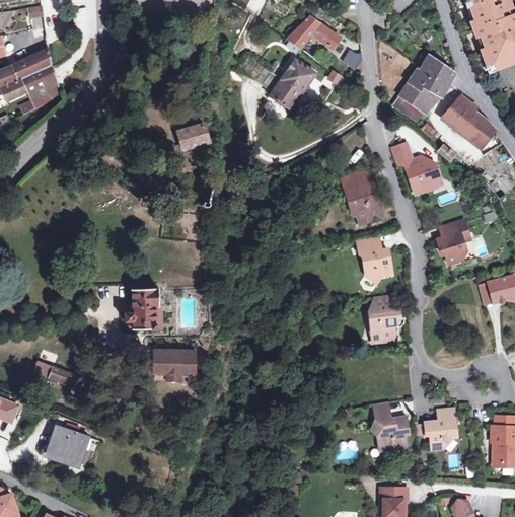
[(461,0),(464,8),(469,6),(474,19),(469,21),(475,35),(481,33),(486,48),(481,50),(486,63),(491,62),(494,68),(511,63),(514,61),(514,12),(508,15),(504,2),(507,1),(506,0),(461,0)]
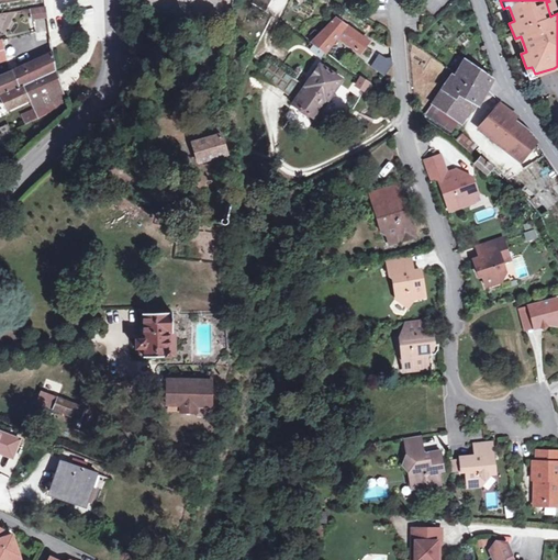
[(25,19),(44,17),(43,7),(24,9),(25,19)]
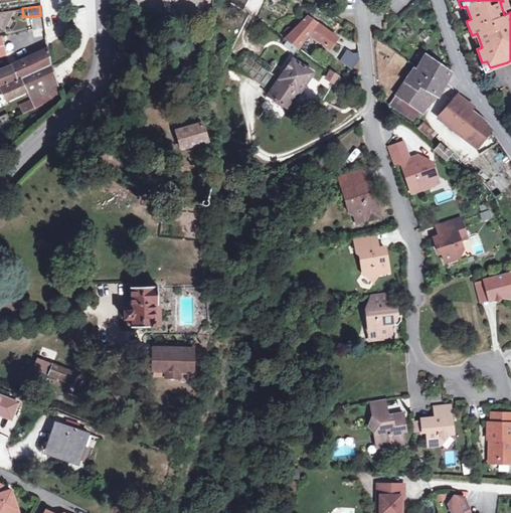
[(113,7),(113,22),(124,21),(124,14),(124,7),(113,7)]
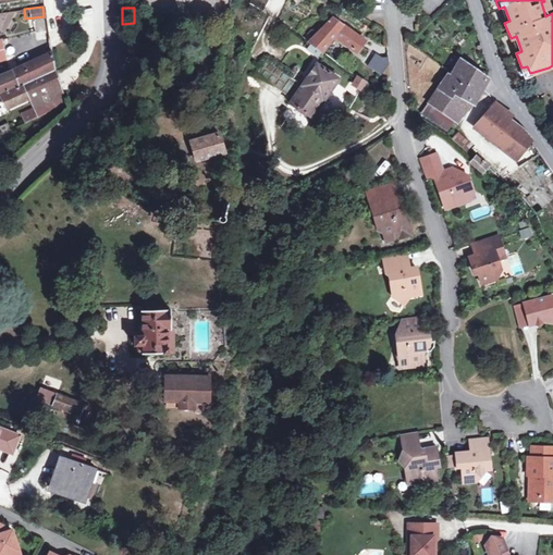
[(361,39),(329,16),(306,41),(320,51),(332,35),(354,50),(361,39)]
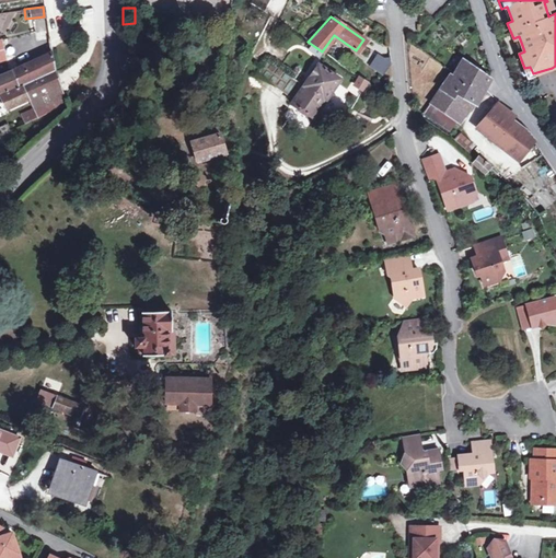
[(363,64),(377,73),(386,60),(372,50),(363,64)]
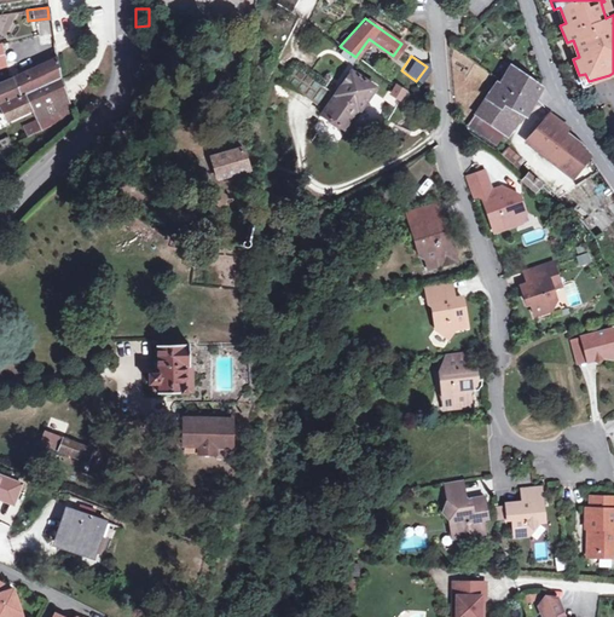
[(0,103),(56,76),(54,57),(0,79),(0,103)]
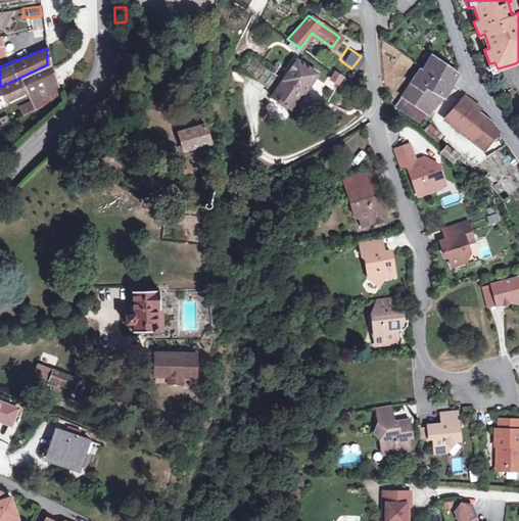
[(250,74),(258,61),(250,56),(241,69),(249,76),(250,74)]
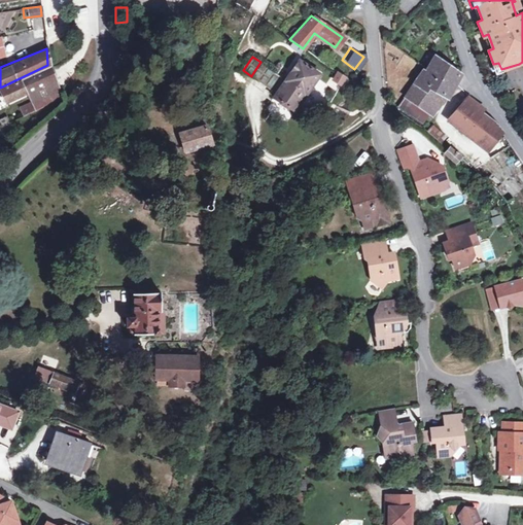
[(433,58),(425,70),(423,67),(404,96),(423,109),(426,111),(428,112),(430,112),(433,111),(446,96),(457,74),(446,69),(446,67),(433,58)]
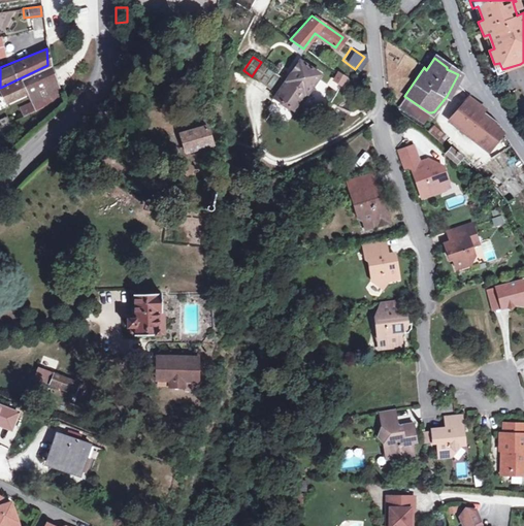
[(293,109),(318,73),(298,59),(290,71),(279,64),(274,71),(272,70),(264,83),(277,91),(273,96),(293,109)]
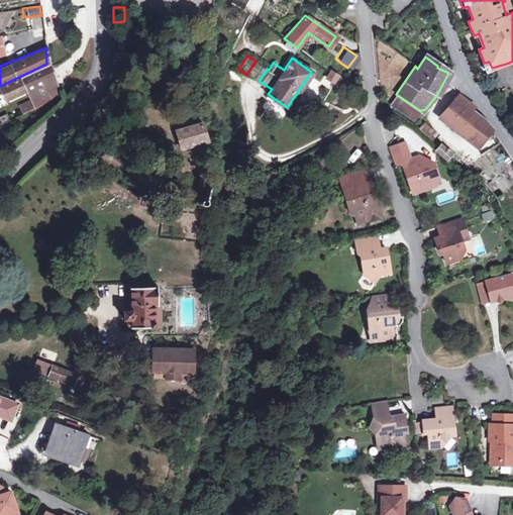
[(259,81),(267,69),(255,61),(247,73),(259,81)]
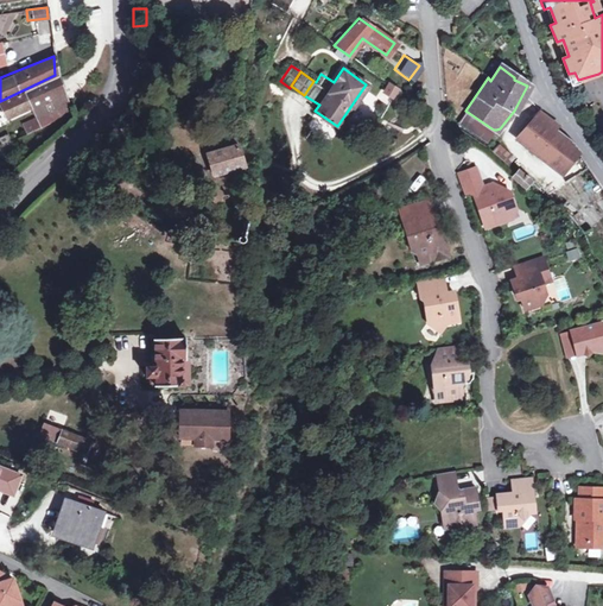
[(61,89),(55,75),(0,101),(4,117),(27,106),(61,89)]
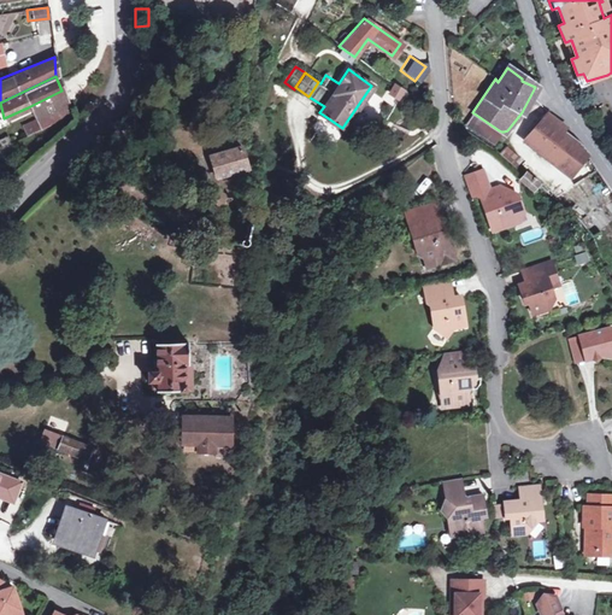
[(388,92),(396,97),(402,88),(394,82),(388,92)]
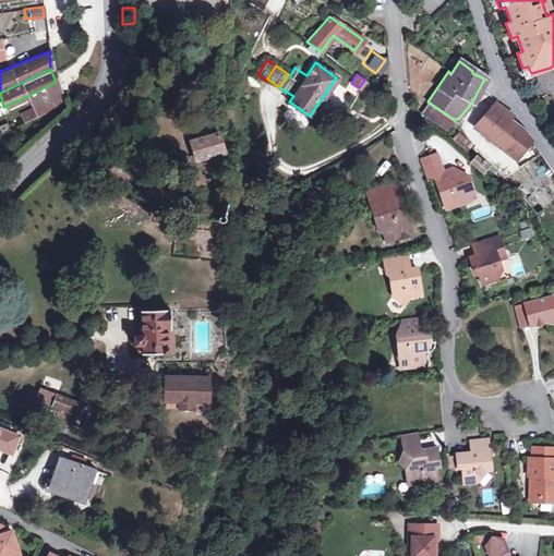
[(29,108),(34,115),(62,100),(62,97),(56,82),(25,97),(29,108)]
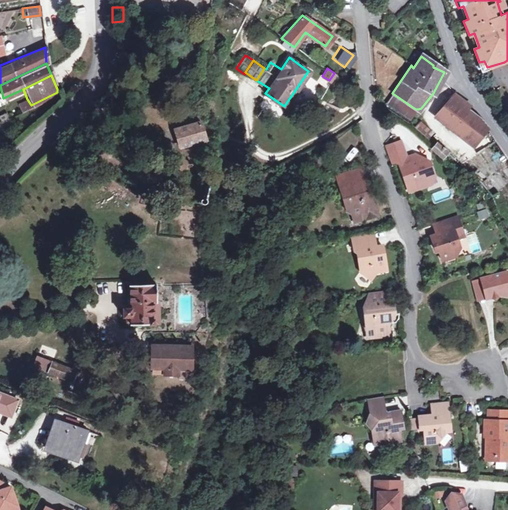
[(493,91),(488,84),(478,90),(484,98),(493,91)]
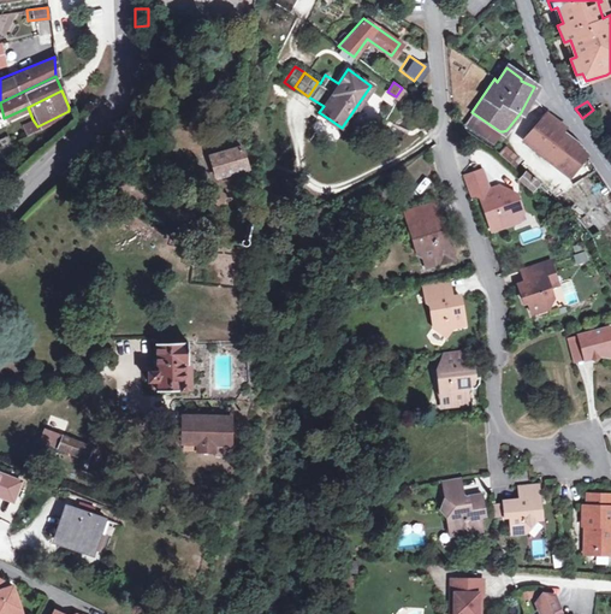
[(308,130),(318,116),(304,106),(295,122),(308,130)]
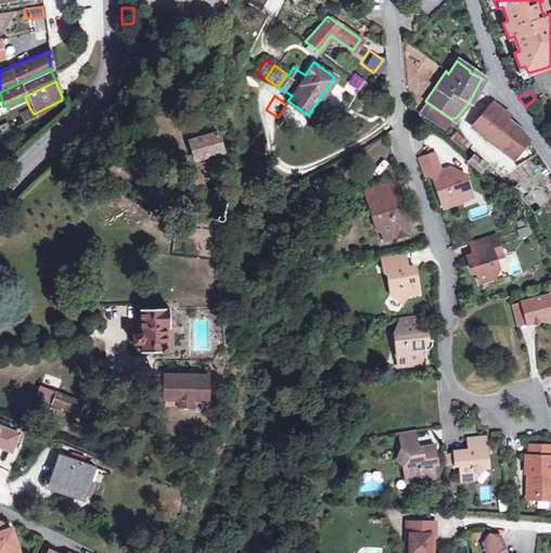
[(446,115),(425,101),(417,112),(441,128),(449,117),(446,115)]
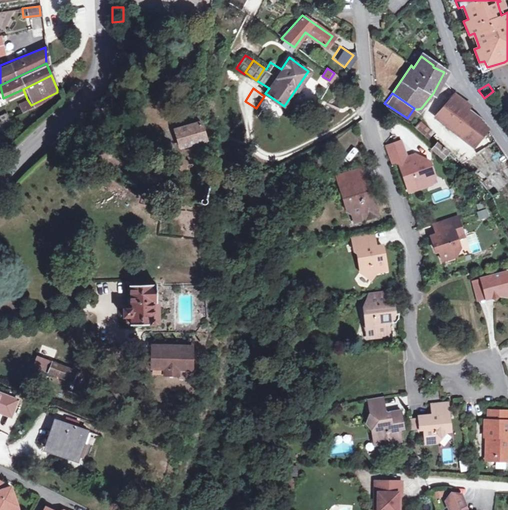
[(452,95),(449,99),(465,110),(468,107),(452,95)]
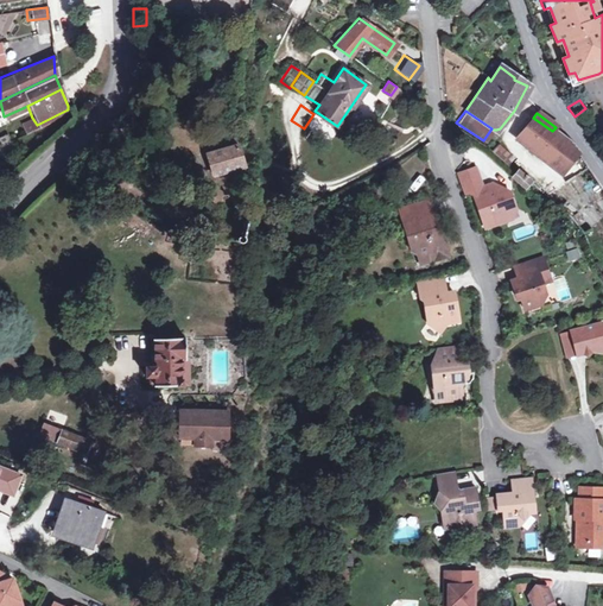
[(37,125),(32,118),(19,124),(23,132),(37,125)]
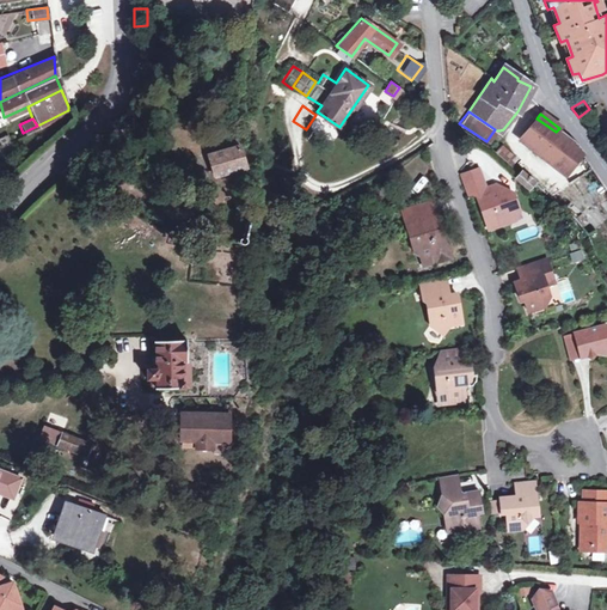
[(519,139),(550,163),(566,141),(558,134),(556,132),(537,119),(519,139)]
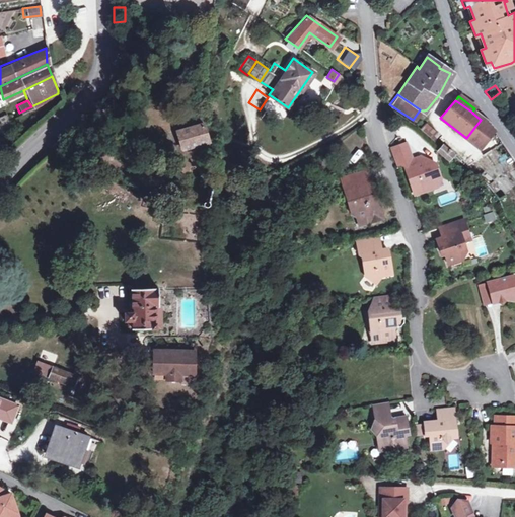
[(169,124),(175,141),(201,133),(196,116),(169,124)]
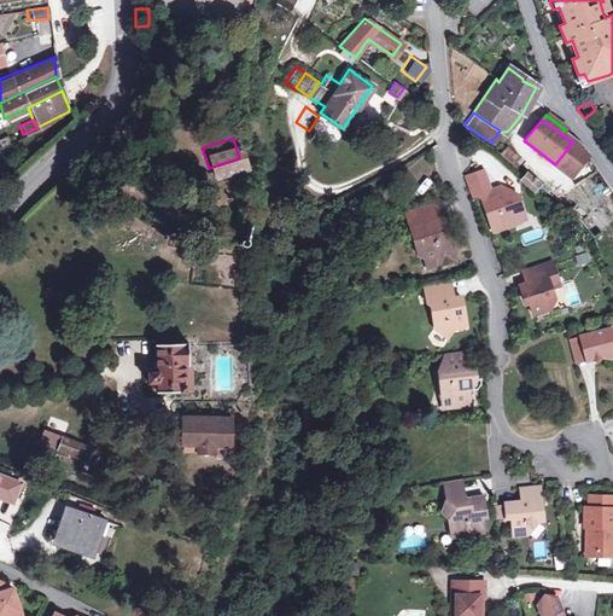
[(513,163),(519,154),(500,143),(495,152),(513,163)]
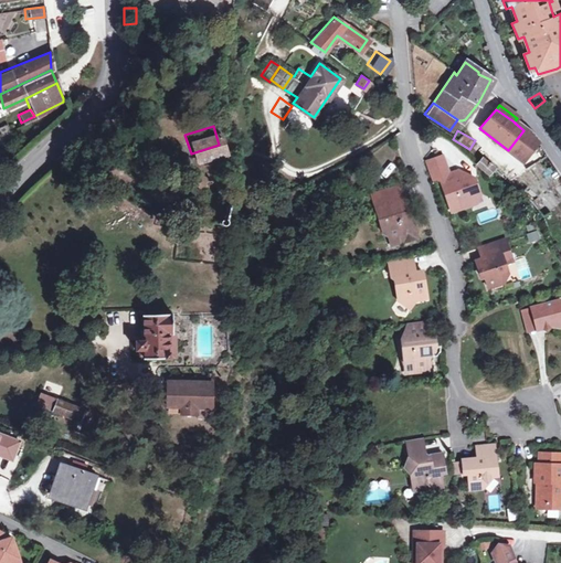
[(533,146),(524,130),(508,150),(521,161),(533,146)]
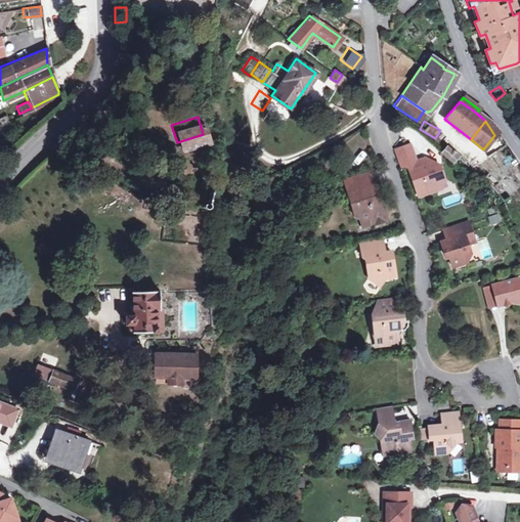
[(407,139),(393,144),(399,162),(404,160),(417,193),(435,187),(433,182),(437,175),(442,173),(438,161),(426,164),(423,154),(414,157),(407,139)]
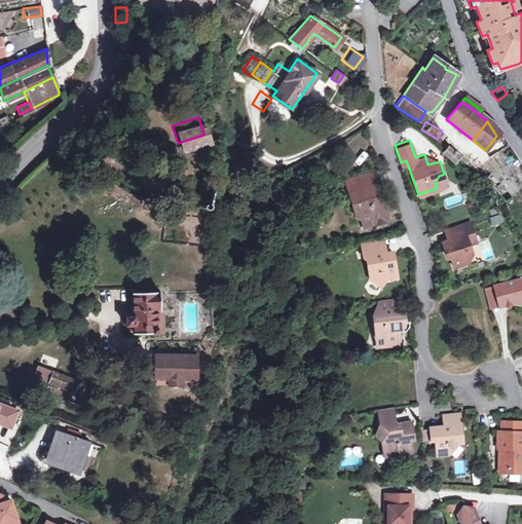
[(458,156),(448,146),(447,147),(445,149),(443,151),(452,161),(455,159),(457,157),(458,156)]
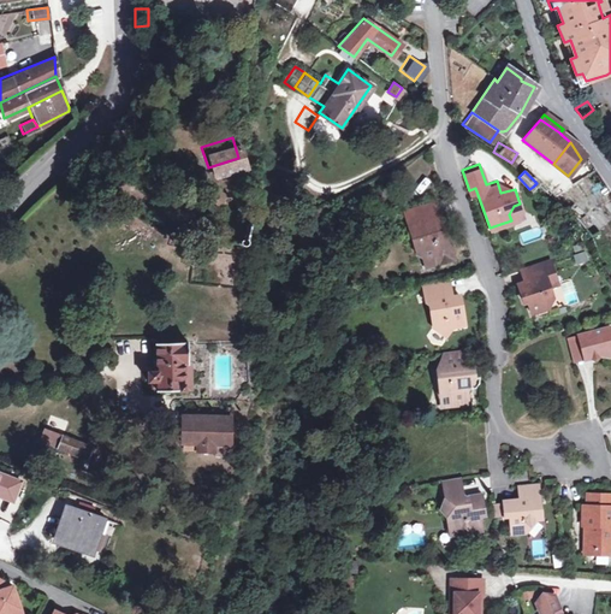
[(432,263),(433,265),(451,259),(442,234),(439,234),(428,201),(411,207),(417,223),(404,228),(410,246),(416,244),(421,258),(432,263)]
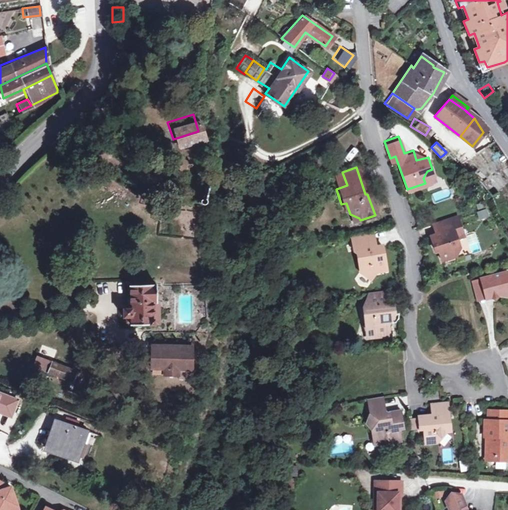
[(423,178),(425,183),(430,181),(434,174),(432,169),(427,171),(423,178)]
